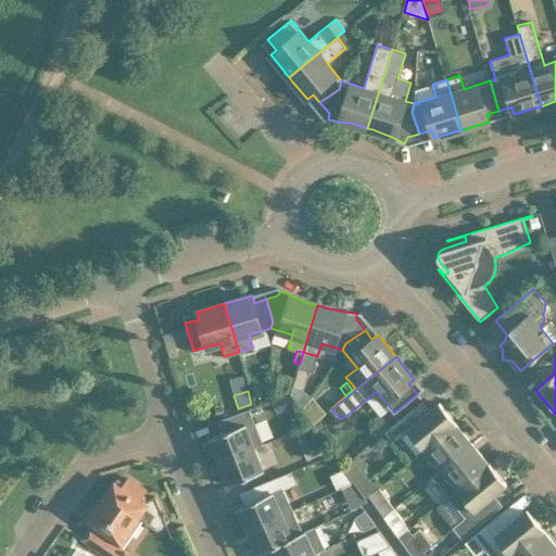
[(290,394),(272,401),(276,414),(294,407),(290,394)]
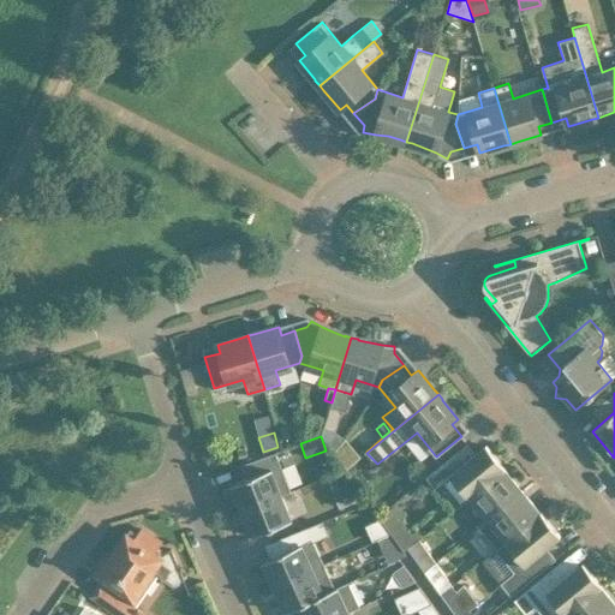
[(360,458),(344,439),(333,453),(347,469),(360,458)]
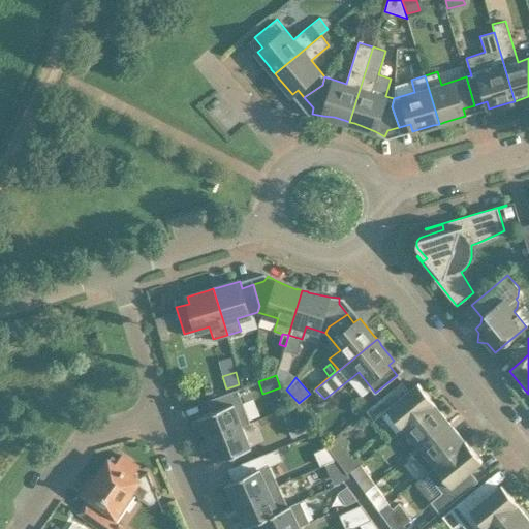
[(374,421),(387,410),(403,429),(404,429),(434,404),(435,403),(417,383),(407,392),(400,384),(403,382),(402,381),(366,411),(374,421)]
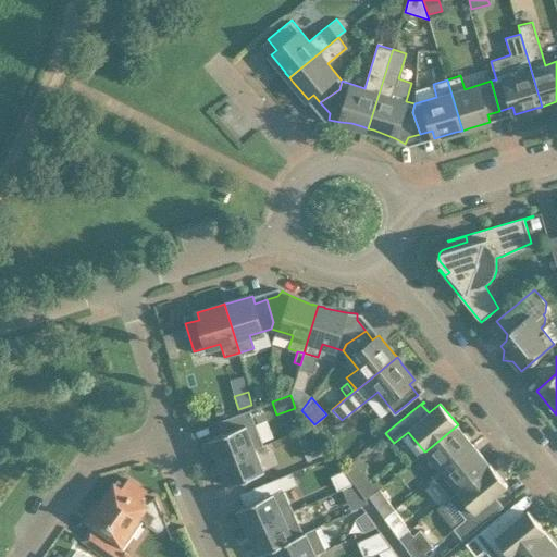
[(209,438),(219,462),(255,447),(255,448),(263,445),(249,410),(219,421),(223,433),(209,438)]
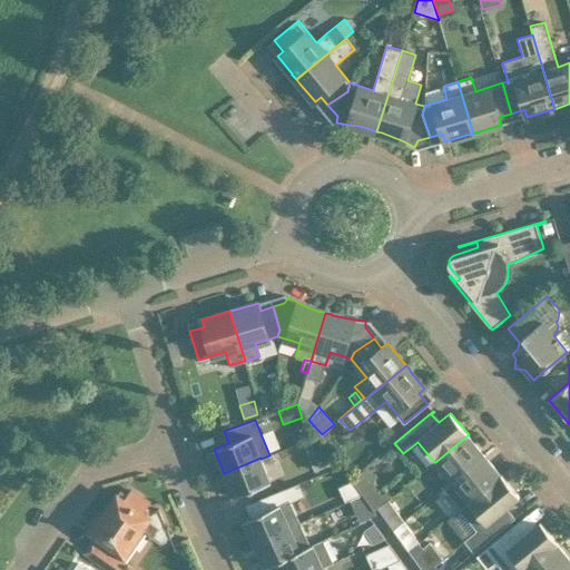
[(468,435),(435,462),(452,482),(484,455),(468,435)]
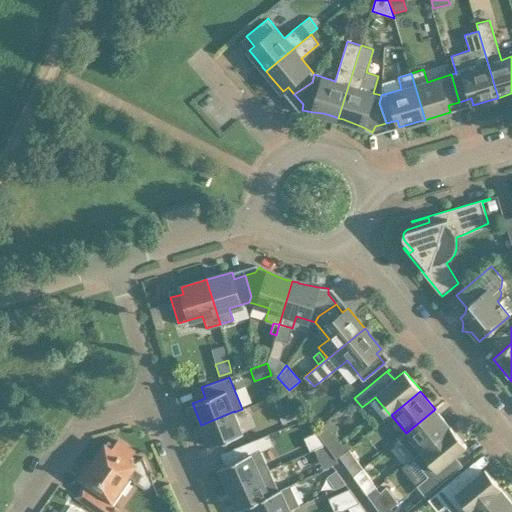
[(296,417),(290,404),(280,409),(286,421),(296,417)]
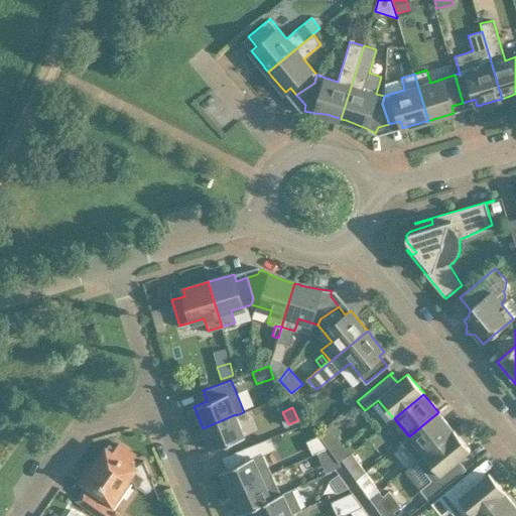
[(438,412),(409,436),(401,442),(416,462),(423,456),(454,430),(438,412)]
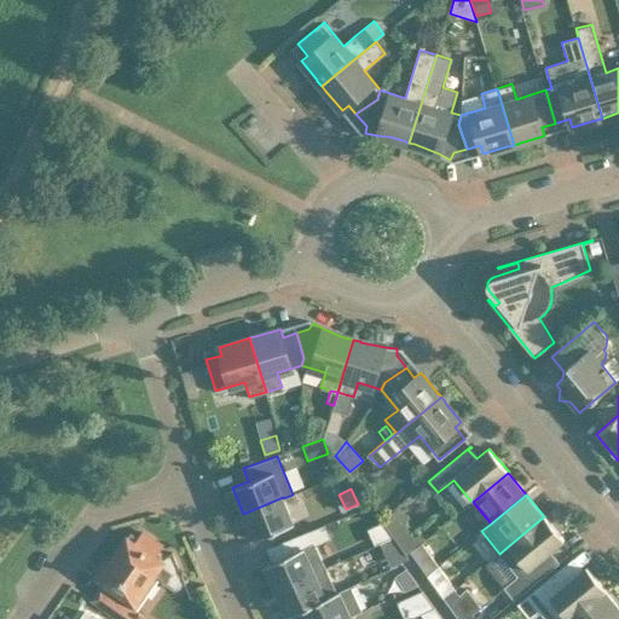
[(283,497),(243,514),(253,539),(294,524),(283,498),(283,497)]
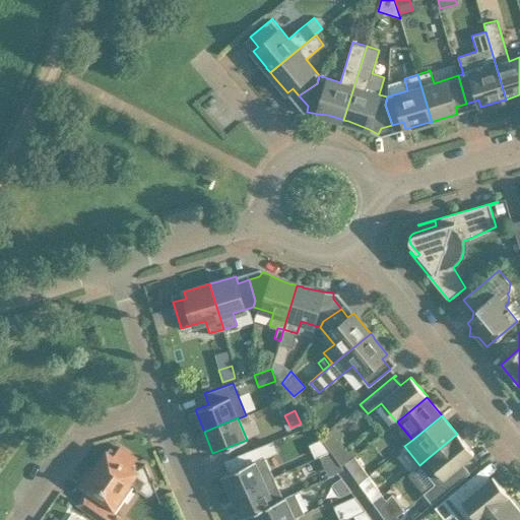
[(346,453),(335,438),(340,435),(335,428),(321,438),(331,451),(338,460),(342,466),(345,464),(354,457),(356,455),(352,449),(346,453)]
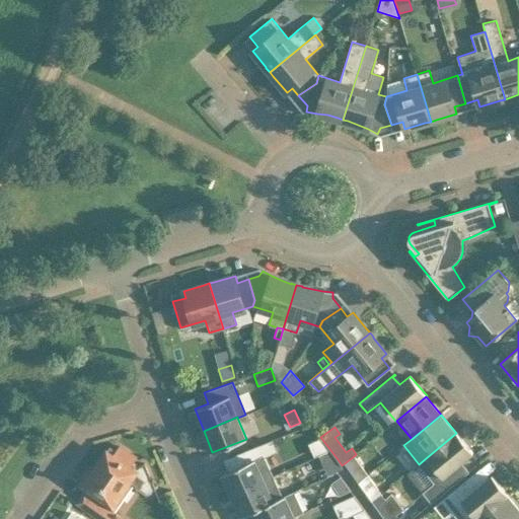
[(456,433),(426,458),(419,464),(435,484),(424,493),(431,503),(469,471),(461,461),(473,452),(456,432),(456,433)]
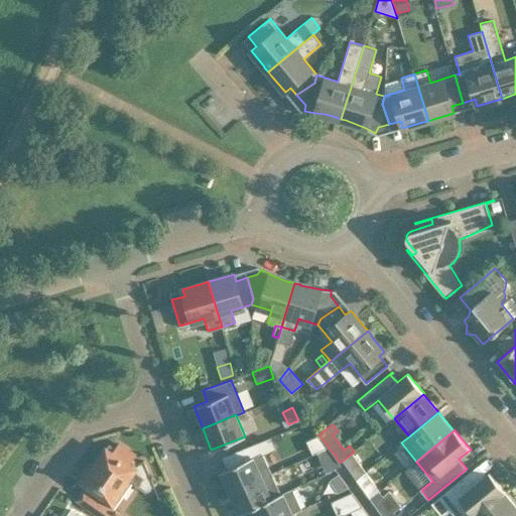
[(220,472),(230,493),(271,474),(261,452),(273,446),(268,436),(243,448),(247,459),(220,472)]
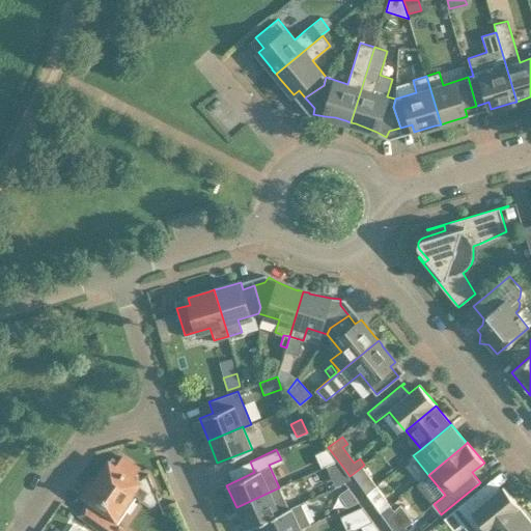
[(86,503),(78,515),(100,530),(120,530),(122,528),(112,521),(133,492),(149,504),(159,500),(148,474),(140,477),(136,474),(139,469),(122,456),(118,462),(112,457),(90,487),(88,486),(82,495),(90,501),(88,504),(86,503)]
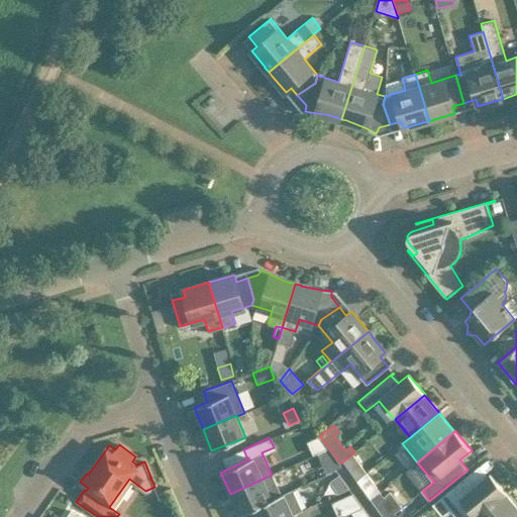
[(336,457),(329,448),(317,453),(322,464),(336,457)]
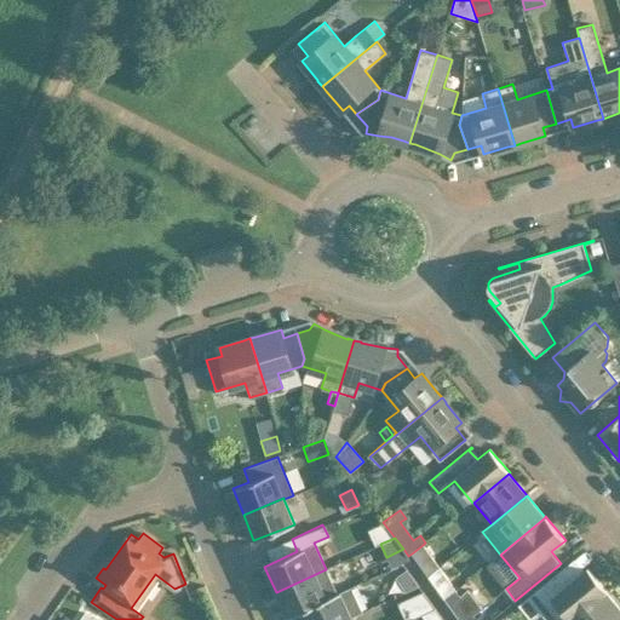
[(423,545),(412,554),(428,577),(440,567),(423,545)]
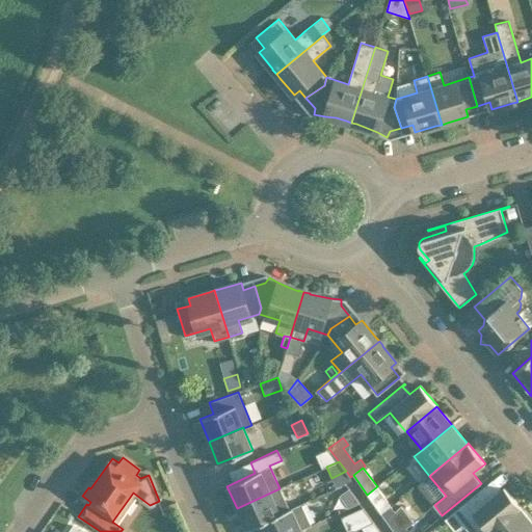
[(391,506),(377,486),(367,495),(381,514),(391,506)]
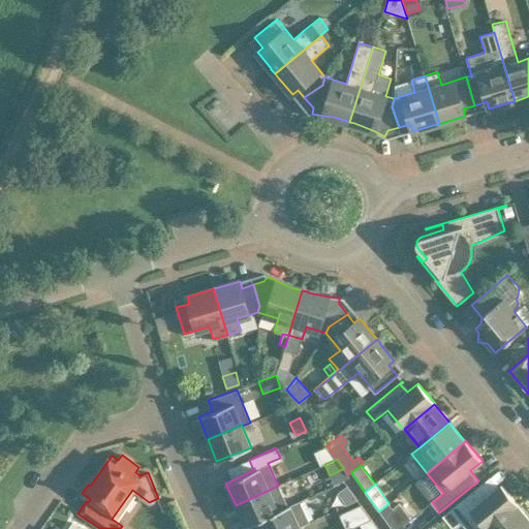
[(488,528),(518,505),(518,504),(501,485),(489,495),(481,486),(481,485),(442,516),(443,517),(446,515),(455,524),(463,517),(472,528),(488,528)]
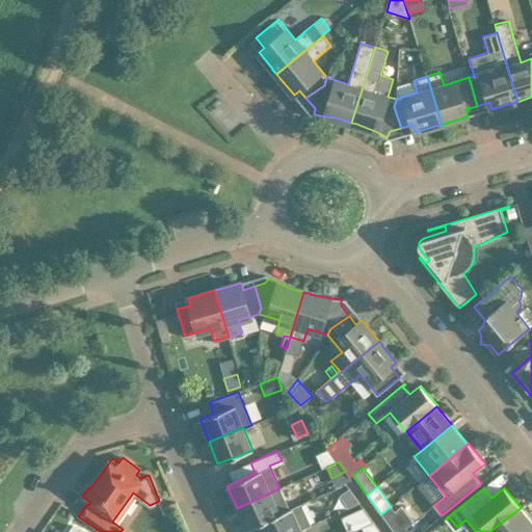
[(280,488),(237,508),(246,530),(258,525),(290,510),(289,507),(280,488)]
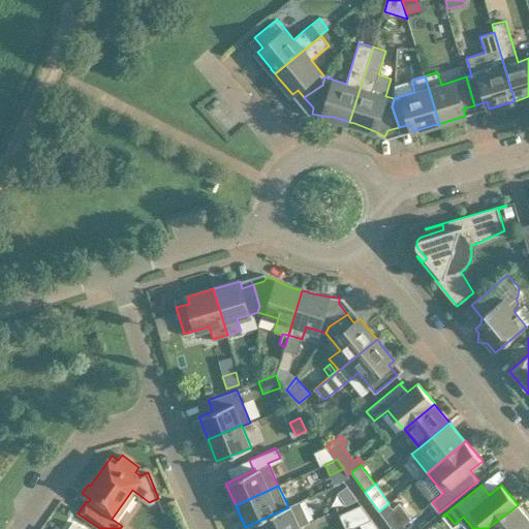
[(358,500),(347,486),(337,493),(346,505),(358,500)]
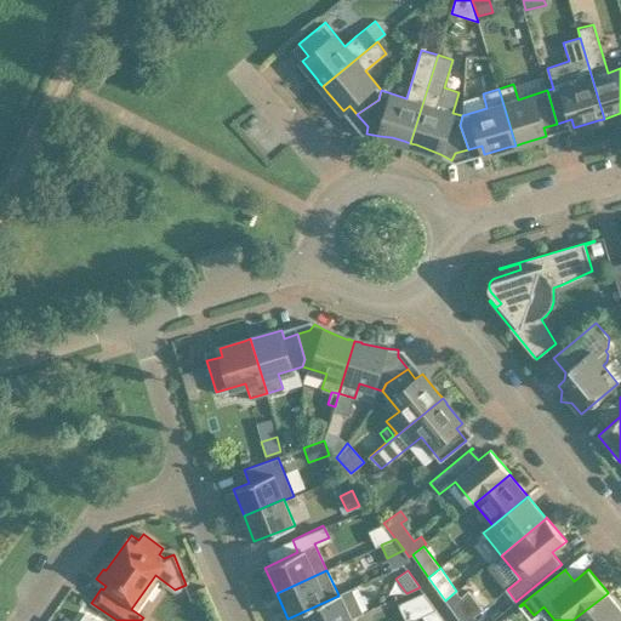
[(337,592),(339,596),(301,613),(305,620),(343,620),(352,617),(363,613),(351,586),(340,592),(340,591),(337,592)]
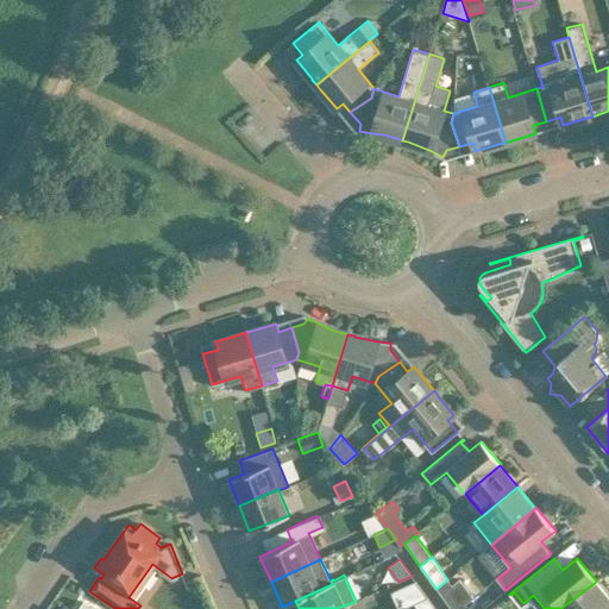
[(469,608),(465,604),(475,597),(460,578),(452,585),(447,579),(437,589),(451,608),(469,608)]
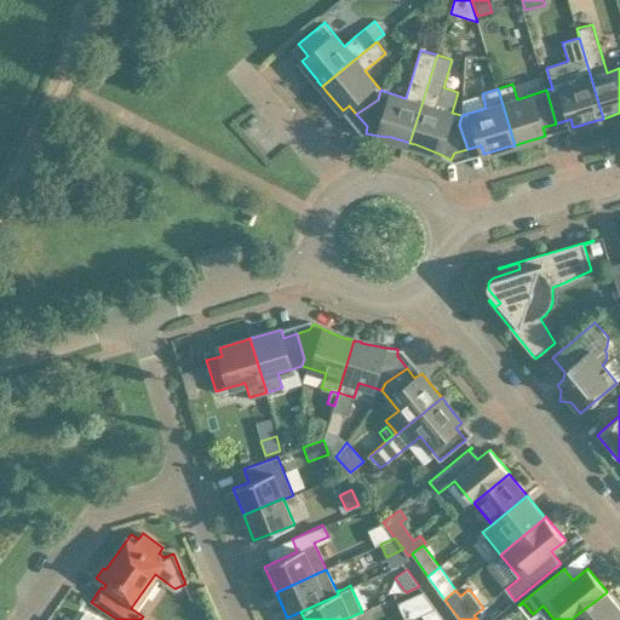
[(413,595),(412,601),(422,615),(435,608),(423,591),(413,595)]
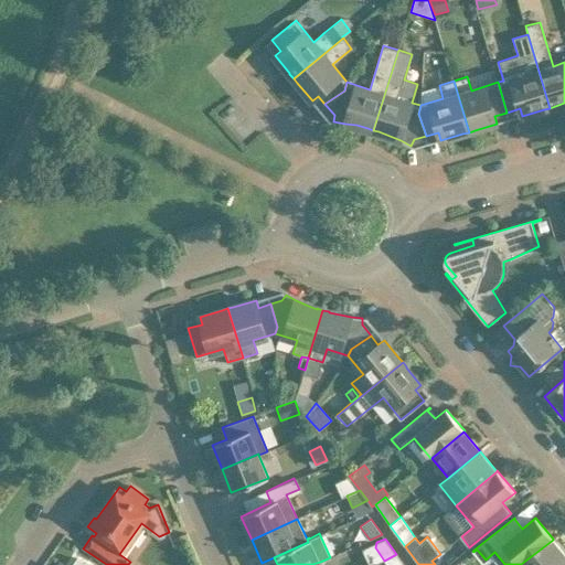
[(564,554),(553,540),(521,564),(561,564),(564,562),(564,554)]
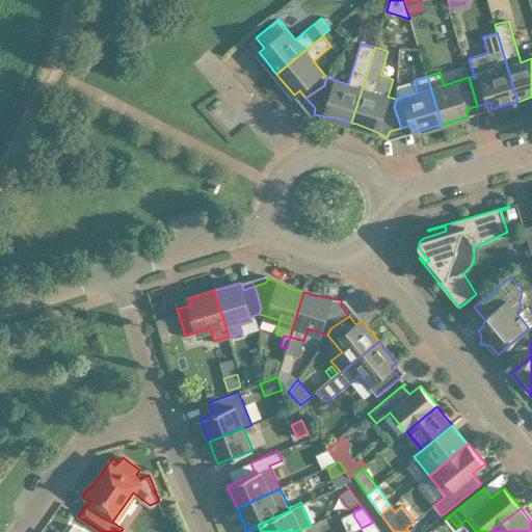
[(379,531),(373,522),(362,528),(365,531),(379,531)]
